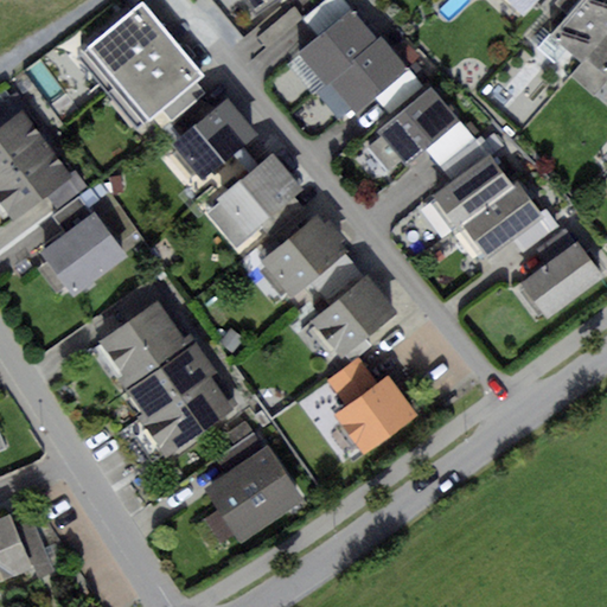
[(246,0),(254,13),(275,0),(246,0)]
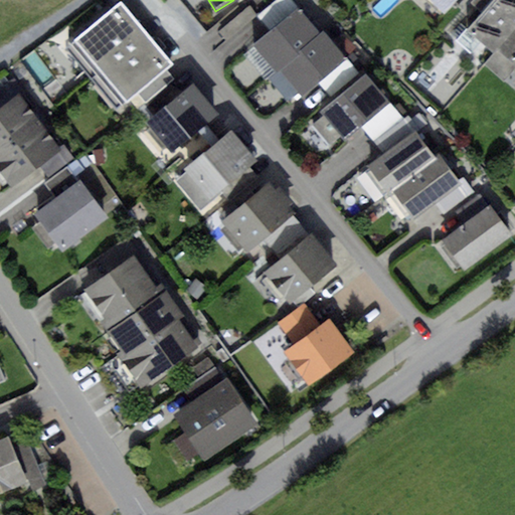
[(277,0),(258,17),(270,30),(298,6),(291,0),(277,0)]
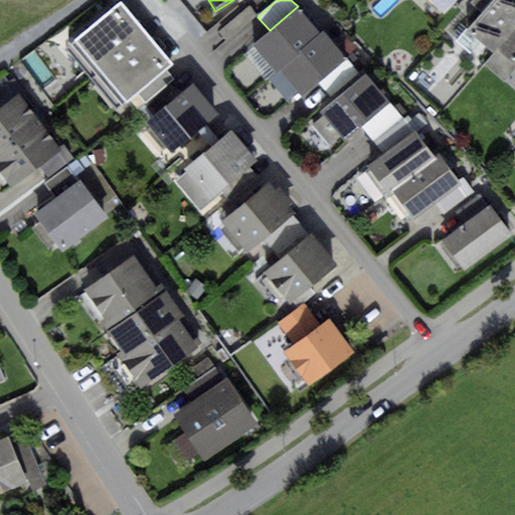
[(428,0),(444,14),(457,0),(428,0)]
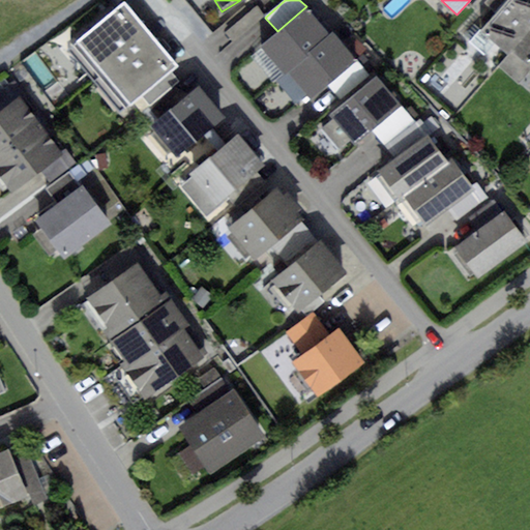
[(529,0),(507,0),(480,31),(508,55),(512,51),(529,30),(529,0)]
